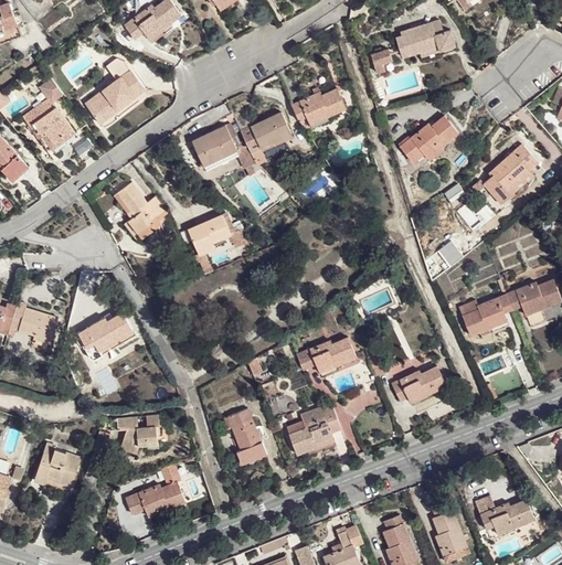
[(149,12),(147,8),(124,24),(134,39),(144,32),(147,35),(165,23),(167,25),(173,21),(179,17),(167,0),(165,0),(155,8),(149,12)]
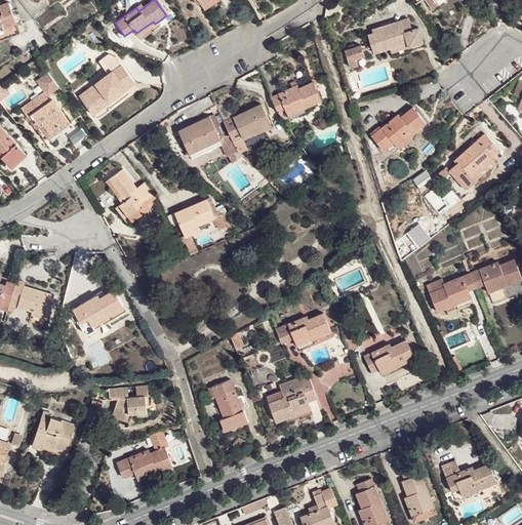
[(210,0),(200,7),(203,11),(222,0),(210,0)]
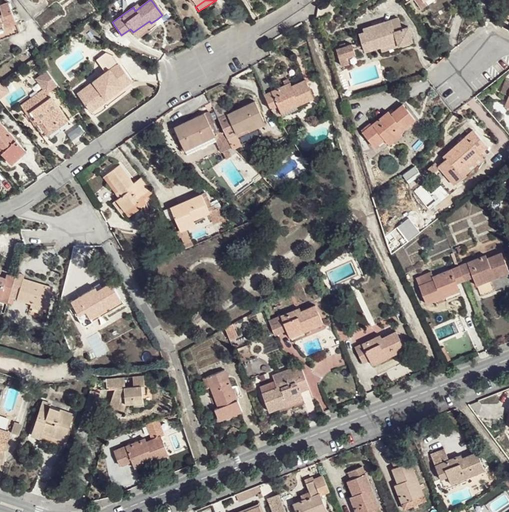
[(0,28),(14,23),(5,2),(1,4),(0,4),(0,14),(0,28)]
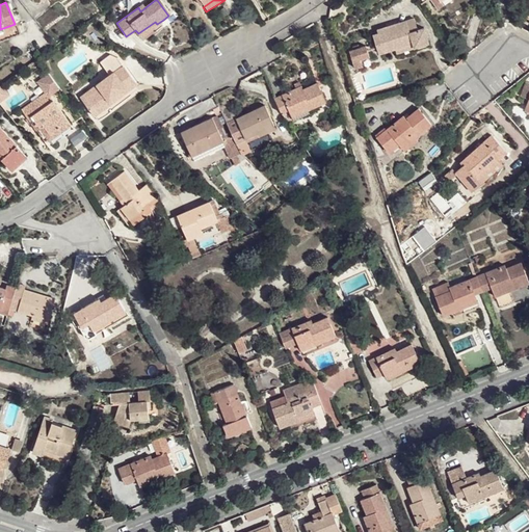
[(401,23),(370,33),(376,51),(392,46),(395,54),(412,47),(407,33),(414,30),(408,16),(400,19),(401,23)]
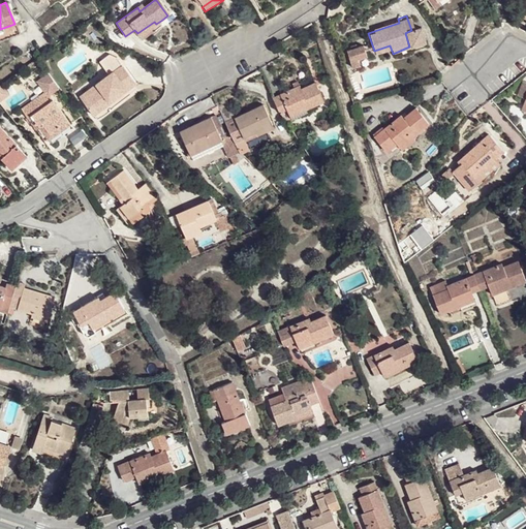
[(154,22),(137,33),(140,37),(156,24),(154,22)]
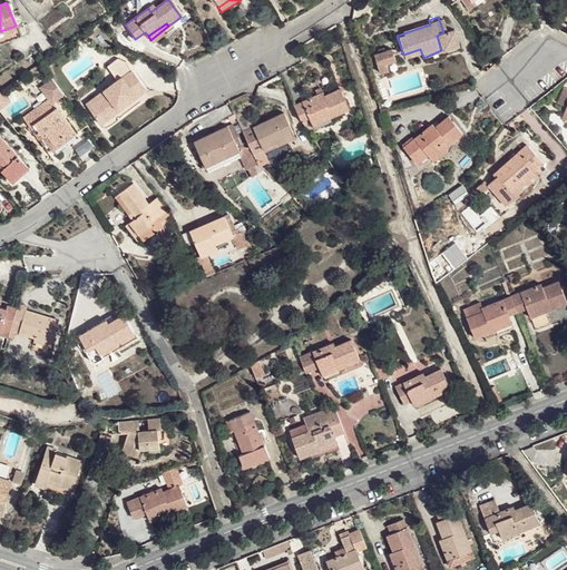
[(0,42),(20,35),(16,26),(0,31),(0,42)]
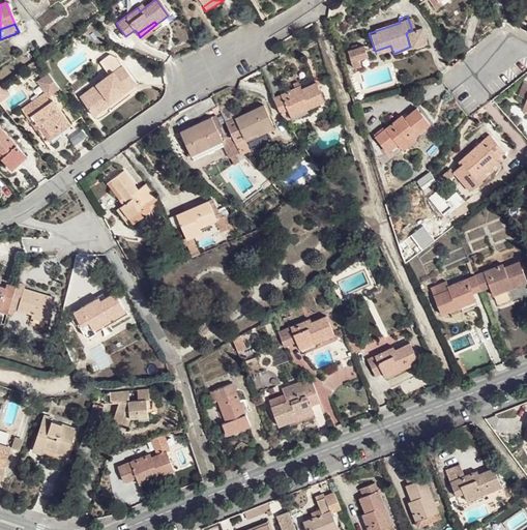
[(357,66),(355,60),(364,58),(360,45),(343,50),(348,69),(357,66)]
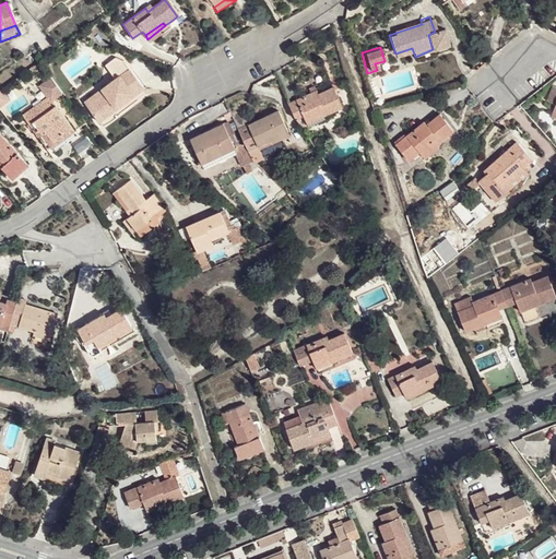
[(103,66),(113,79),(98,90),(102,94),(97,97),(85,107),(98,122),(115,106),(117,109),(129,98),(142,86),(123,61),(113,58),(103,66)]
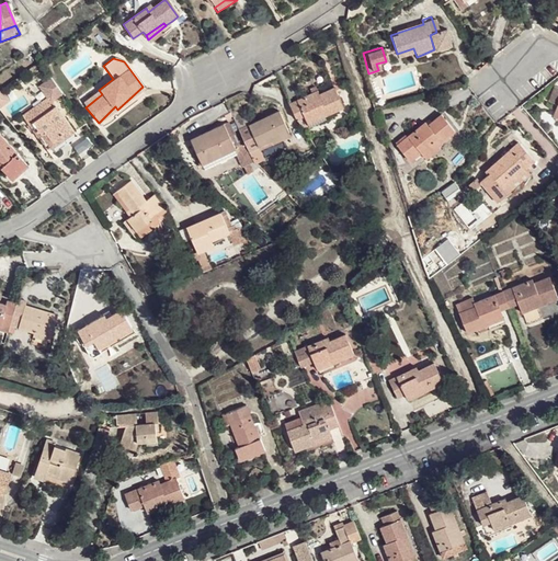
[(302,100),(289,105),(297,122),(305,117),(307,121),(322,113),(323,116),(343,107),(334,89),(319,95),(315,98),(312,93),(302,100)]
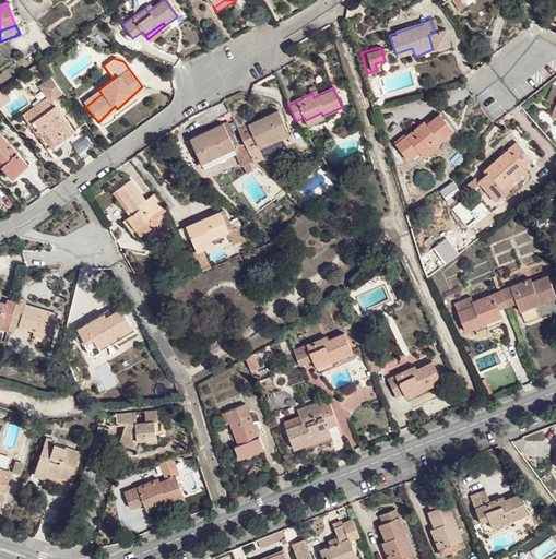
[(47,97),(20,117),(42,147),(44,149),(45,150),(47,151),(49,150),(51,149),(62,141),(73,133),(47,97)]
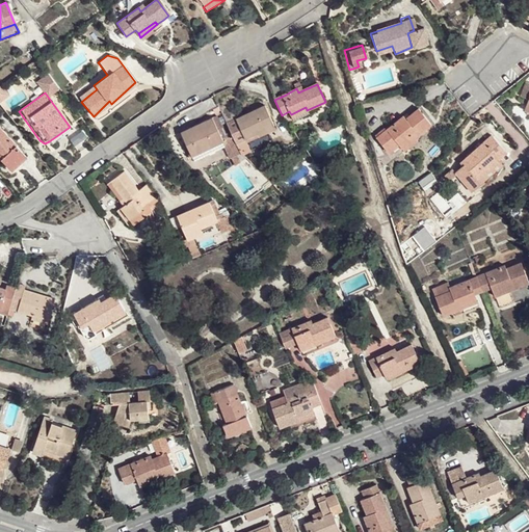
[(237,120),(246,140),(275,127),(264,106),(250,112),(237,120)]
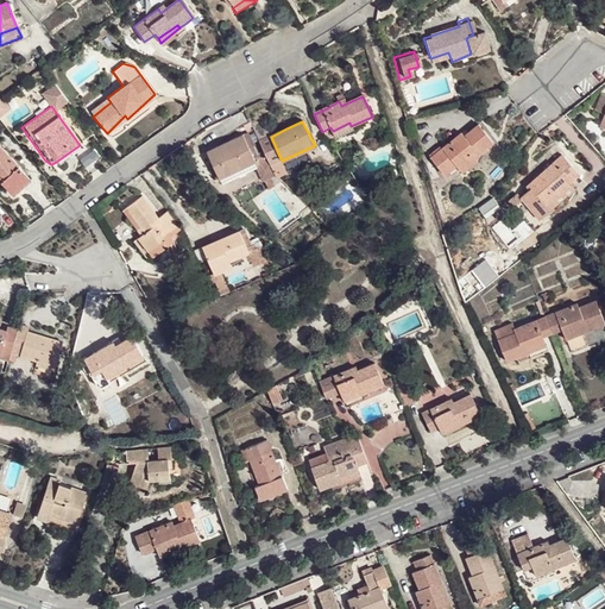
[(327,140),(328,143),(338,138),(353,130),(351,126),(350,123),(333,131),(331,127),(322,132),(327,140)]
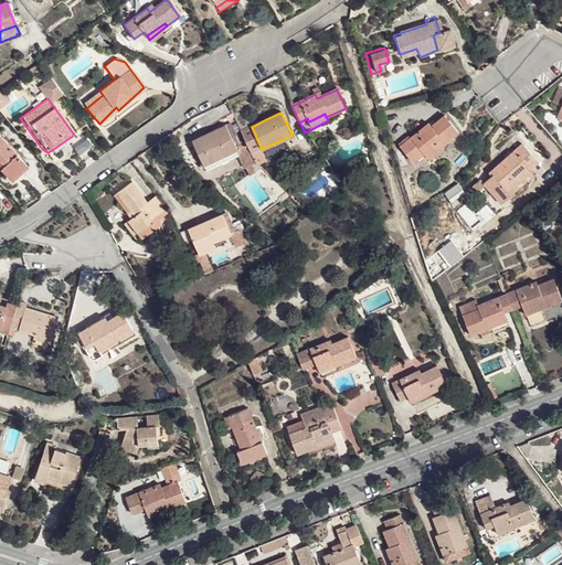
[(425,128),(423,125),(398,146),(411,163),(423,152),(436,142),(438,145),(439,144),(455,130),(448,123),(442,115),(428,126),(425,128)]
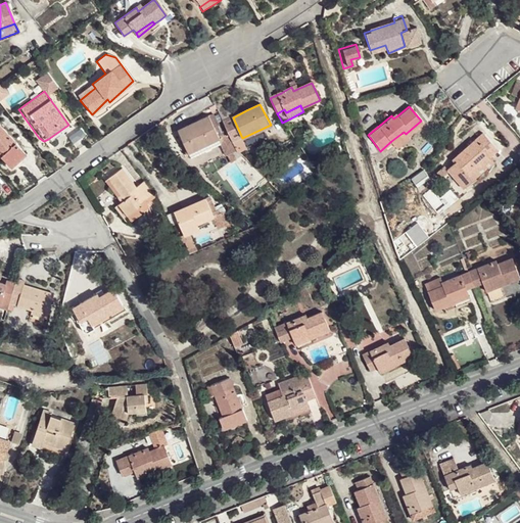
[(178,134),(188,155),(219,139),(208,117),(193,126),(178,134)]
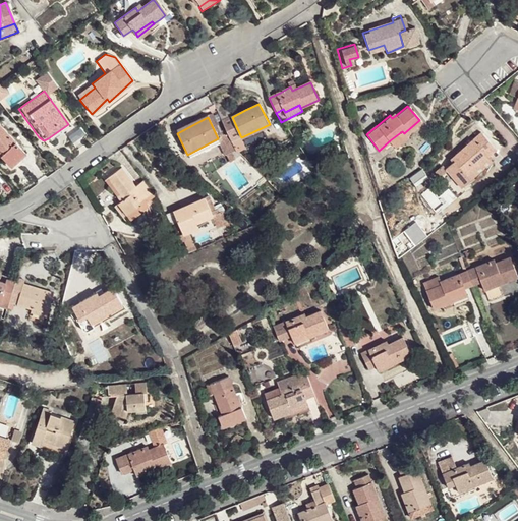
[(0,159),(1,160),(5,165),(20,152),(0,128),(0,159)]
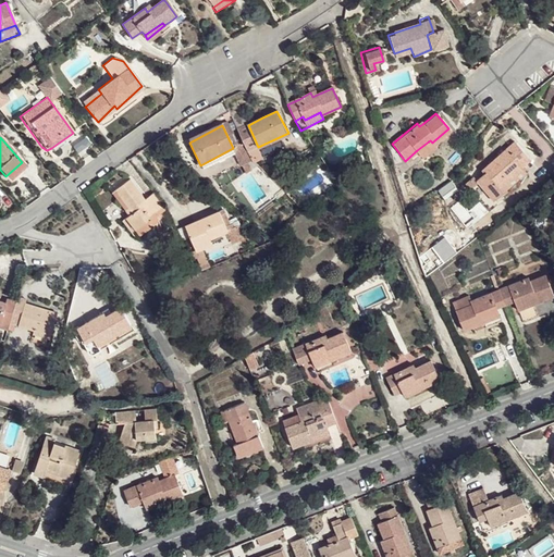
[(487,166),(482,172),(475,177),(492,197),(522,169),(519,164),(527,157),(519,148),(511,139),(484,163),(487,166)]
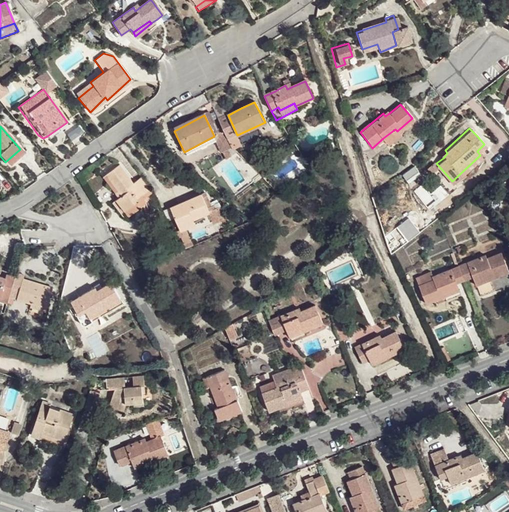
[(395,129),(383,138),(388,144),(400,133),(398,130),(397,131),(395,129)]
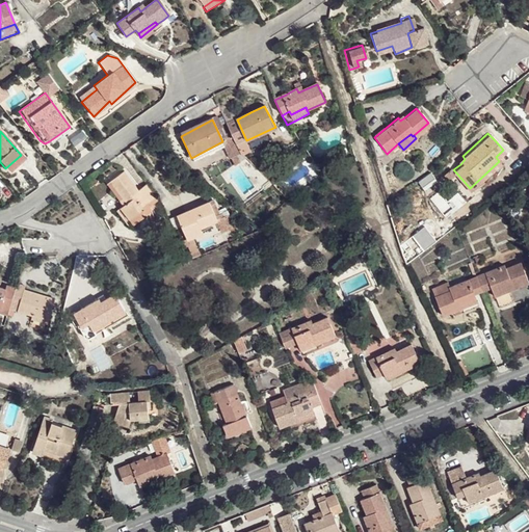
[(222,141),(191,158),(194,163),(226,147),(222,141)]
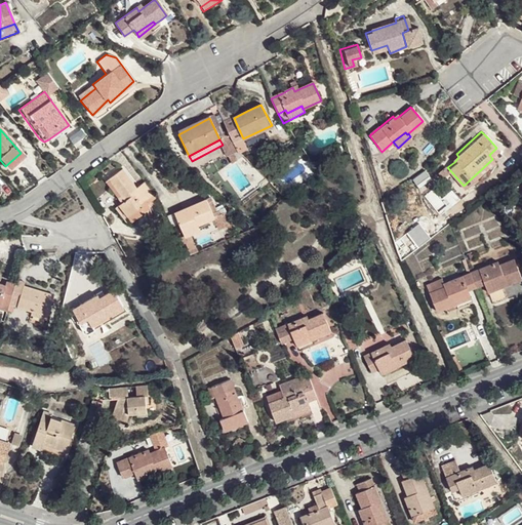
[(21,153),(5,166),(8,169),(24,157),(21,153)]
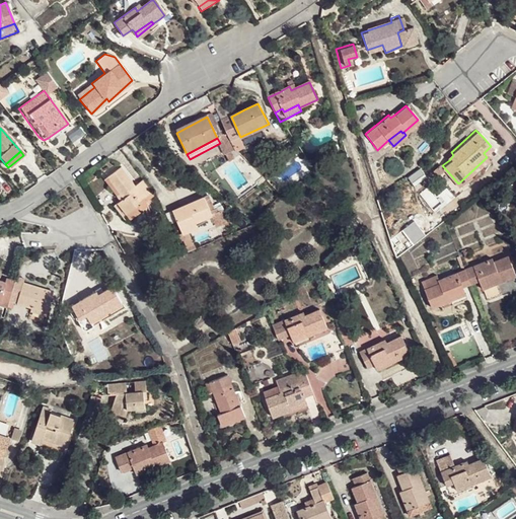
[(139,201),(152,191),(151,188),(143,177),(135,183),(122,165),(115,170),(107,174),(123,197),(118,201),(126,213),(140,203),(139,201)]
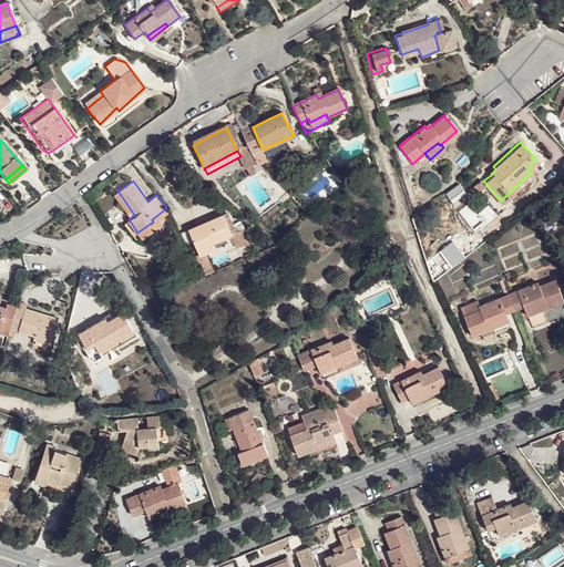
[(187,230),(198,255),(215,247),(214,245),(226,239),(224,236),(229,234),(221,215),(204,223),(187,230)]
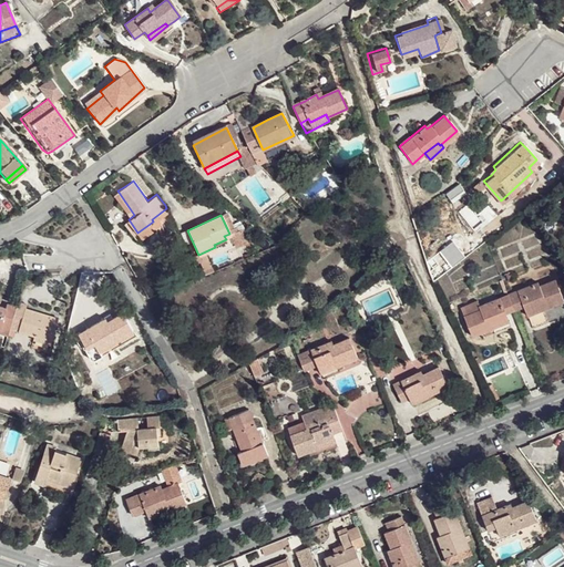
[(505,292),(512,309),(522,305),(524,309),(540,302),(541,307),(551,302),(561,298),(553,278),(537,285),(533,286),(531,282),(505,292)]
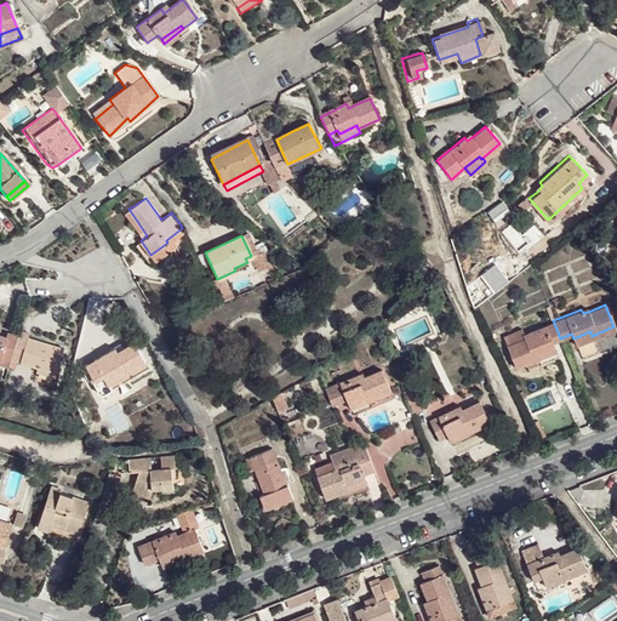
[(550,342),(560,339),(553,320),(526,332),(527,336),(523,339),(506,346),(514,368),(526,363),(537,358),(536,354),(553,347),(550,342)]
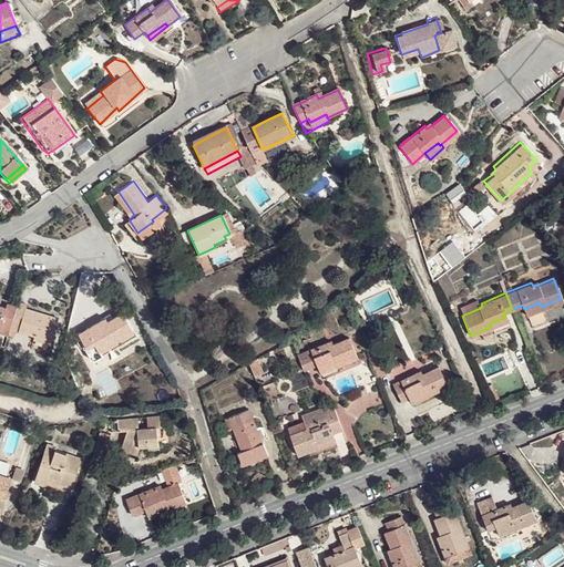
[(540,302),(524,309),(525,312),(541,307),(540,302)]
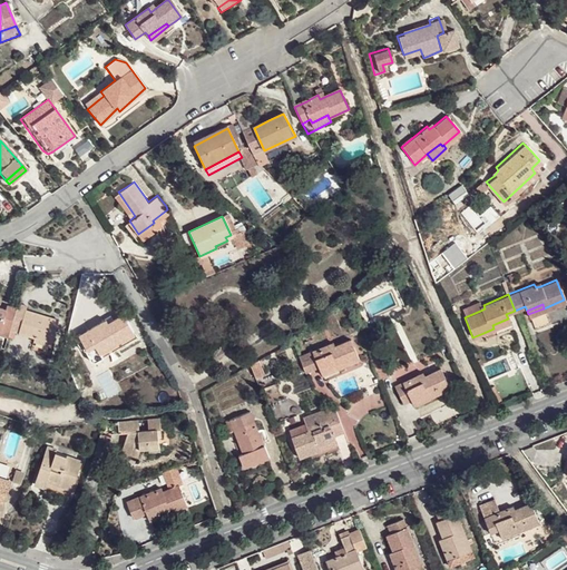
[(21,310),(17,307),(15,314),(9,335),(33,342),(50,346),(56,325),(25,315),(26,311),(21,310)]
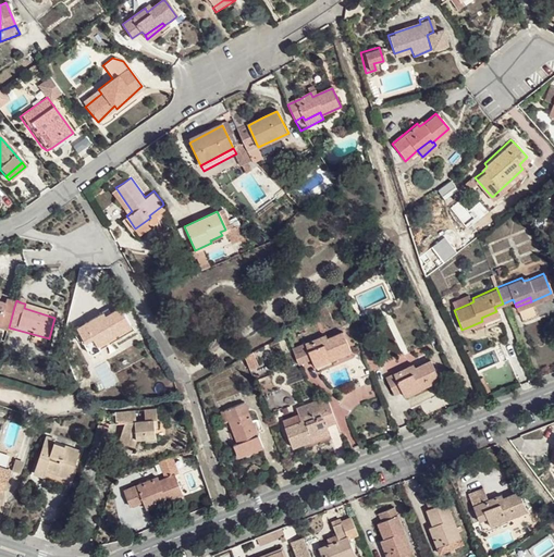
[(0,333),(7,335),(9,327),(14,307),(5,304),(4,308),(0,306),(0,333)]
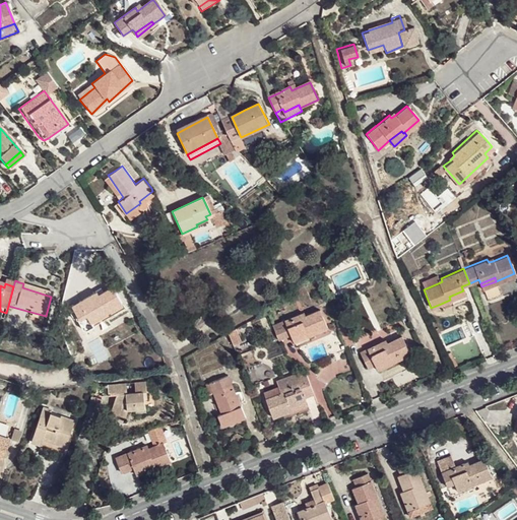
[(95,300),(93,297),(72,308),(80,321),(87,318),(91,325),(122,307),(112,289),(106,294),(100,297),(95,300)]
